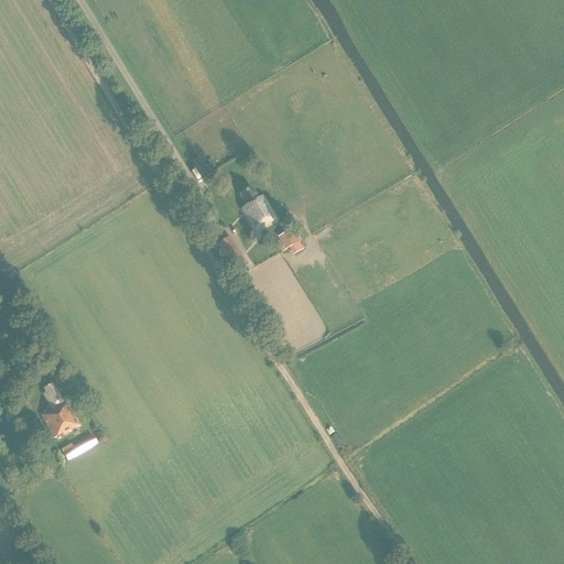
[(198,172),(206,167),(199,158),(193,162),(198,172)]
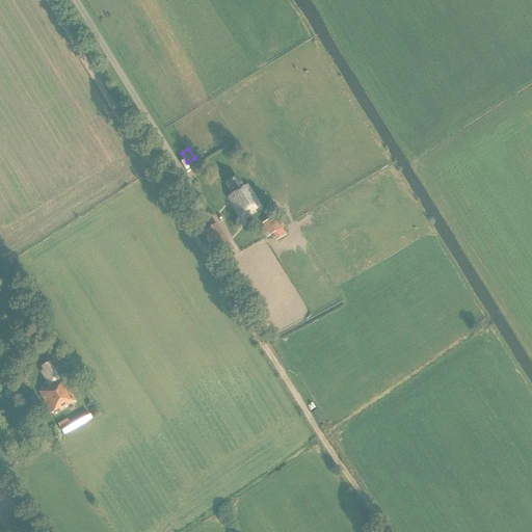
[(241,219),(259,208),(262,206),(248,186),(245,187),(237,176),(225,183),(233,194),(227,197),(241,219)]
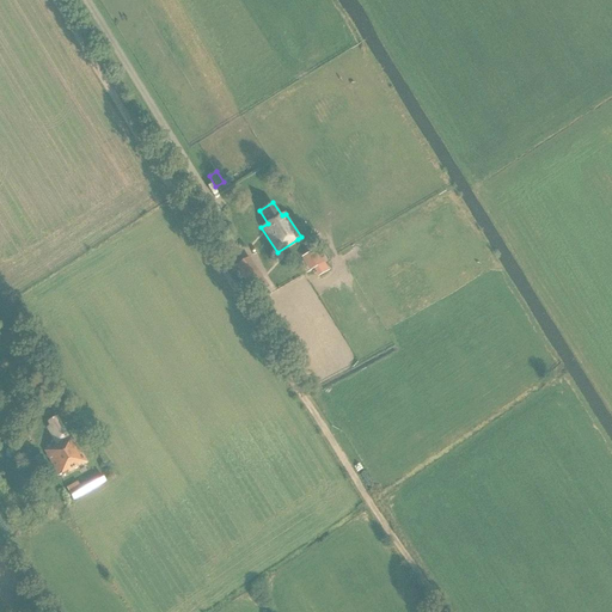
[(322,258),(316,249),(303,257),(311,271),(313,269),(318,277),(329,271),(322,258)]
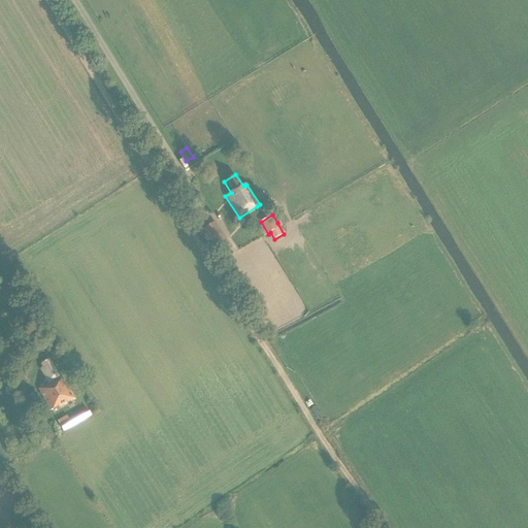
[(231,248),(224,236),(216,222),(204,229),(220,255),(231,248)]
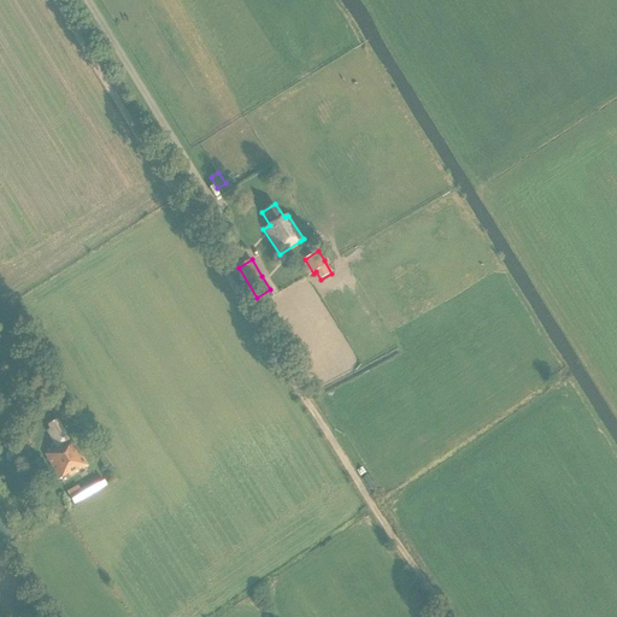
[(69,474),(69,476),(87,465),(72,440),(70,441),(58,421),(48,425),(50,429),(47,432),(57,448),(46,456),(59,480),(69,474)]
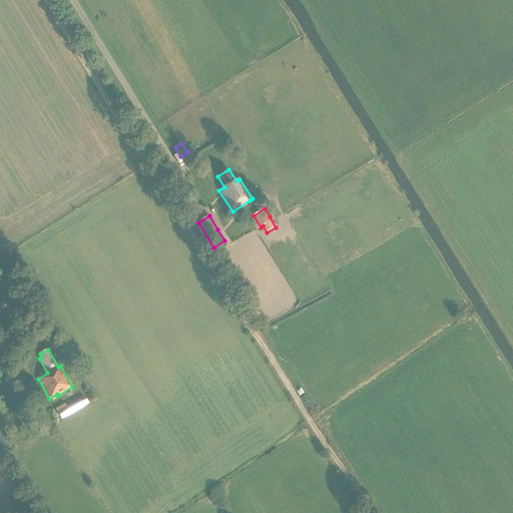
[(32,381),(26,385),(25,386),(32,398),(39,393),(32,381)]
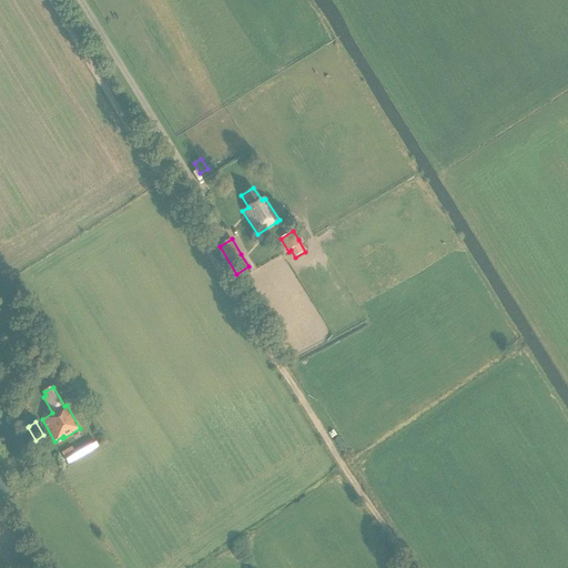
[(80,448),(74,452),(72,447),(62,453),(68,464),(84,455),(80,448)]
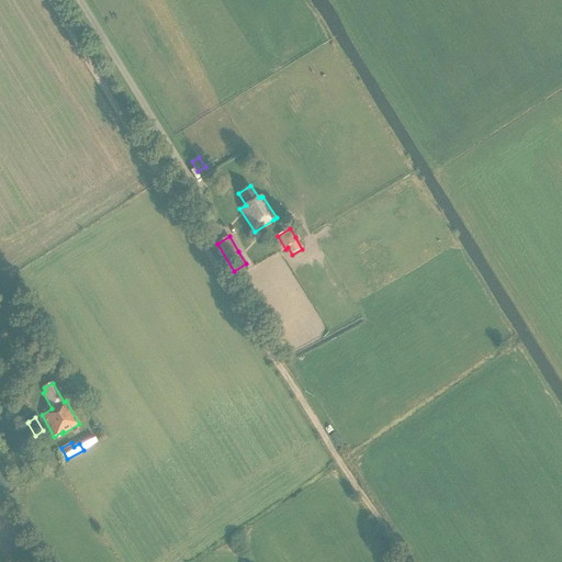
[(69,461),(74,470),(89,461),(83,452),(69,461)]
